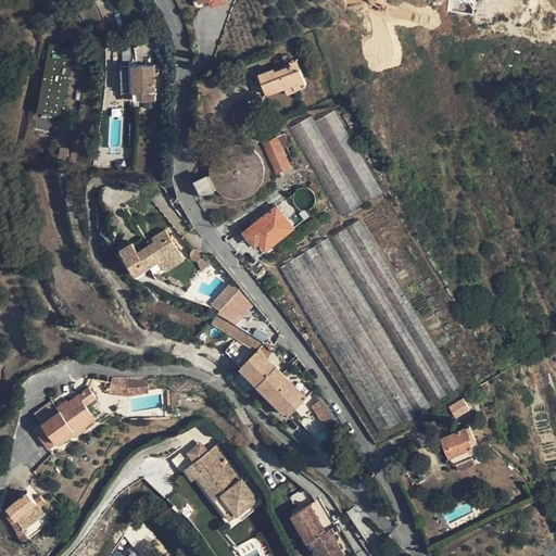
[(449,0),(449,11),(474,13),(475,0),(449,0)]
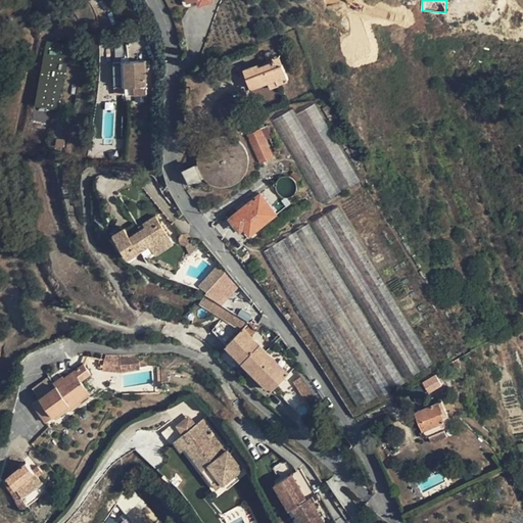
[(60,110),(72,46),(49,43),(39,106),(60,110)]
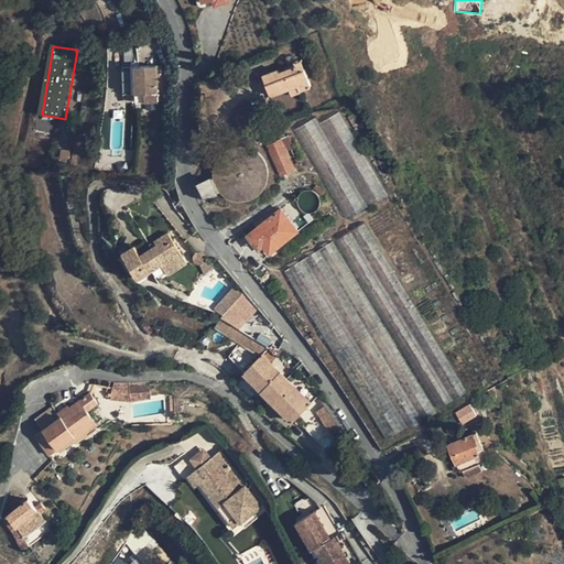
[(158,65),(158,83),(167,82),(166,64),(158,65)]
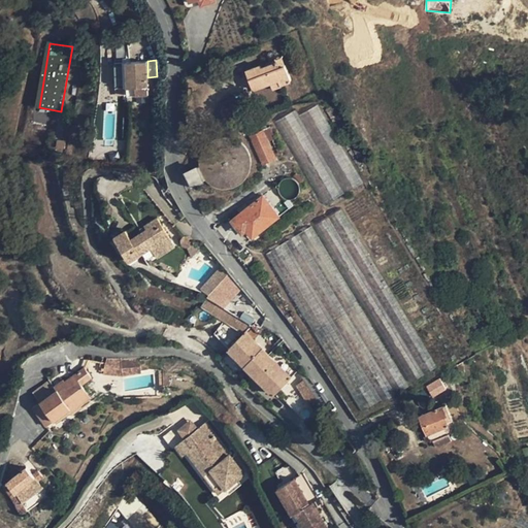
[(147,77),(147,61),(127,62),(114,62),(116,88),(127,87),(136,87),(136,95),(149,94),(149,87),(147,77)]
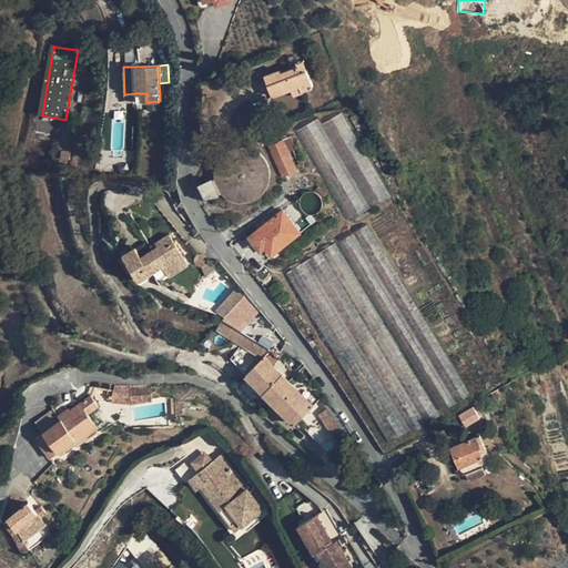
[(303,90),(314,87),(307,69),(302,71),(300,66),(282,72),(281,69),(265,75),(273,95),(292,89),(301,85),(303,90)]
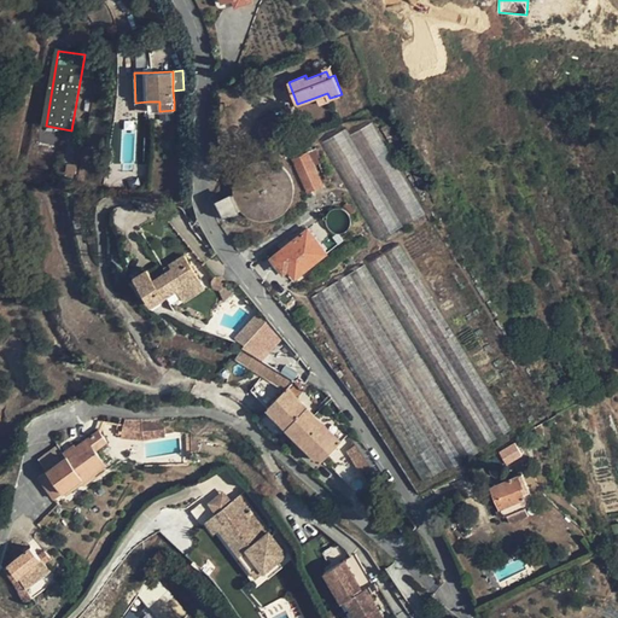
[(174,101),(179,101),(188,100),(188,89),(184,89),(173,91),(174,101)]
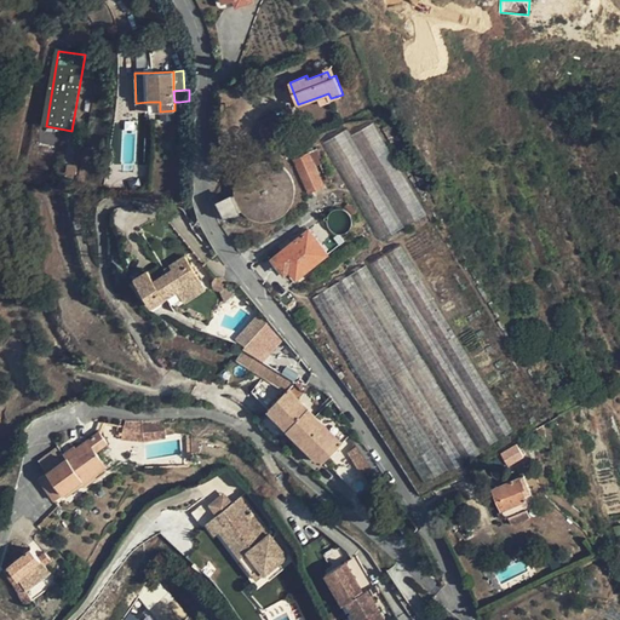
[(328,93),(319,97),(321,103),(331,101),(331,98),(328,93)]
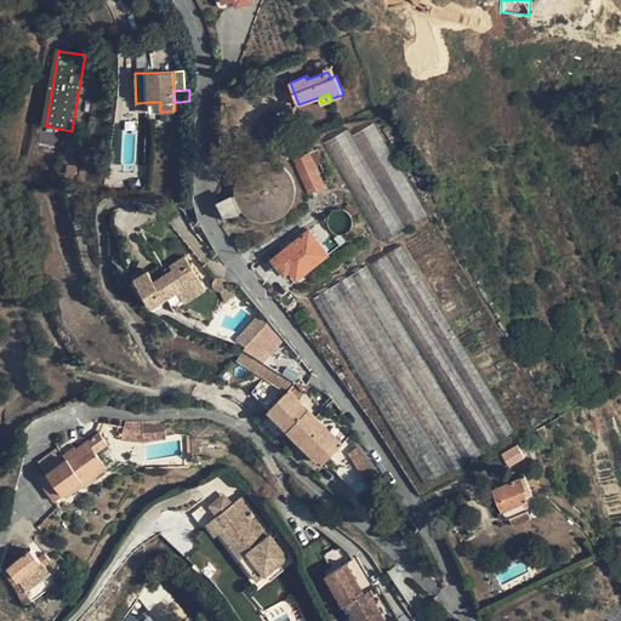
[(151,112),(160,112),(160,102),(149,102),(151,112)]
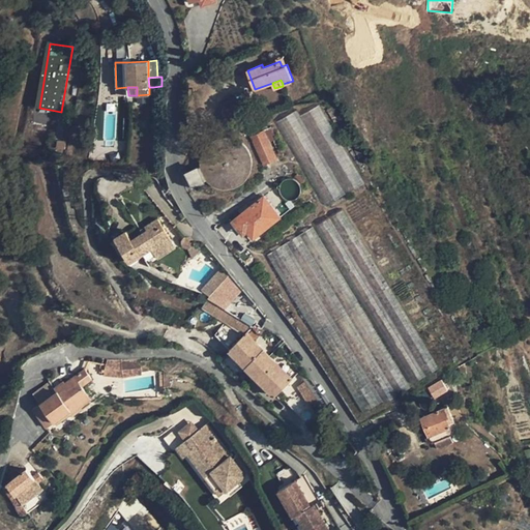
[(347,193),(365,182),(320,104),(301,114),(347,193)]
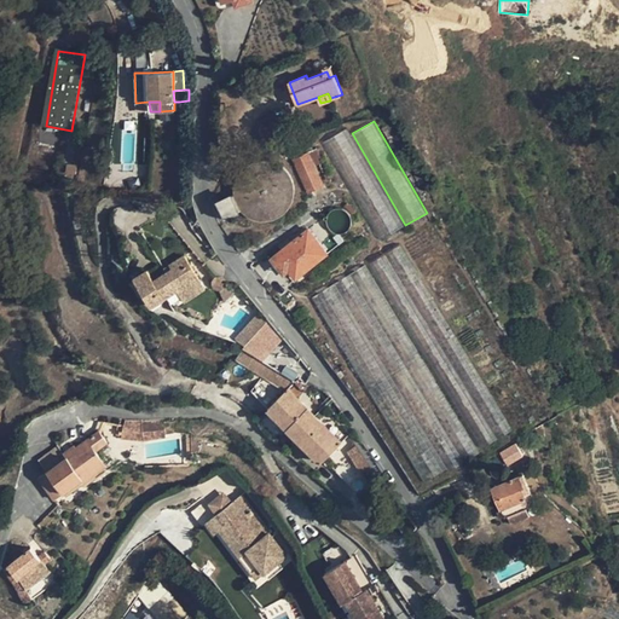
[(381,239),(405,225),(352,133),(348,127),(323,142),(381,239)]
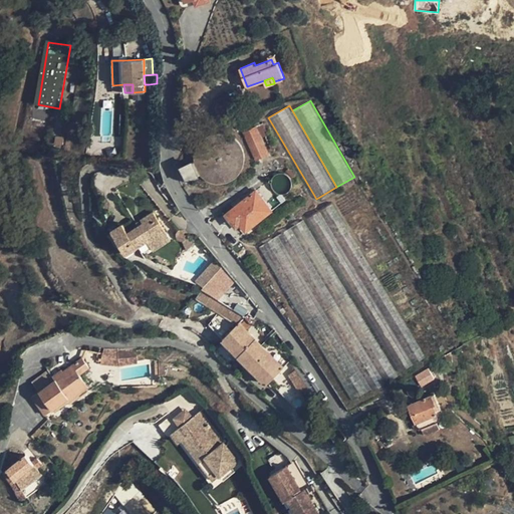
[(243,132),(256,160),(269,154),(262,137),(268,135),(263,122),(243,132)]
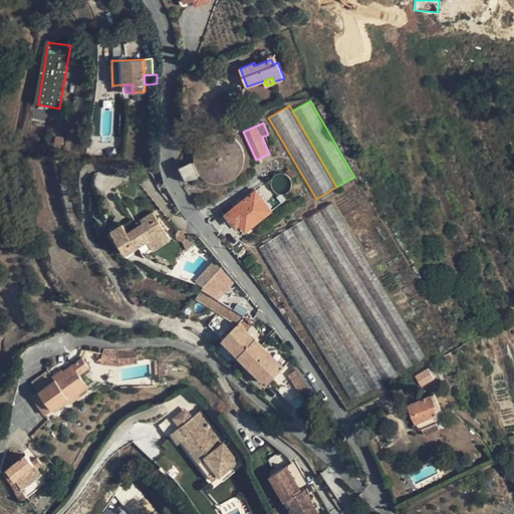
[(195,160),(181,166),(188,181),(201,175),(205,178),(209,181),(215,182),(222,183),(228,182),(232,179),(235,177),(239,173),(242,169),(244,165),(245,159),(244,152),(242,147),(240,143),(237,140),(233,136),(228,134),(223,133),(218,133),(212,134),(207,136),(202,140),(198,145),(196,150),(195,157),(195,160)]
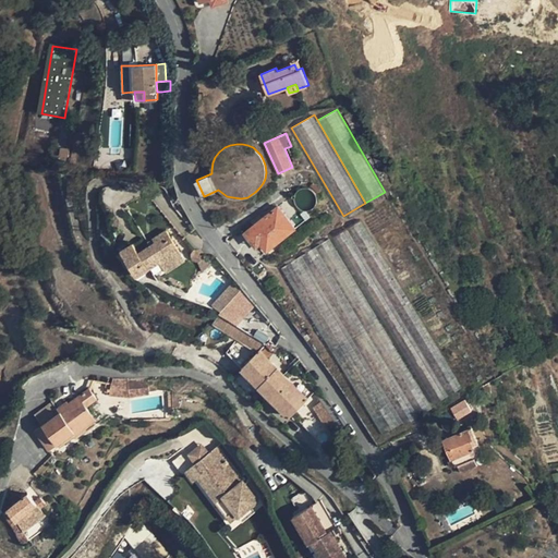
[(69,157),(69,148),(60,147),(59,156),(69,157)]
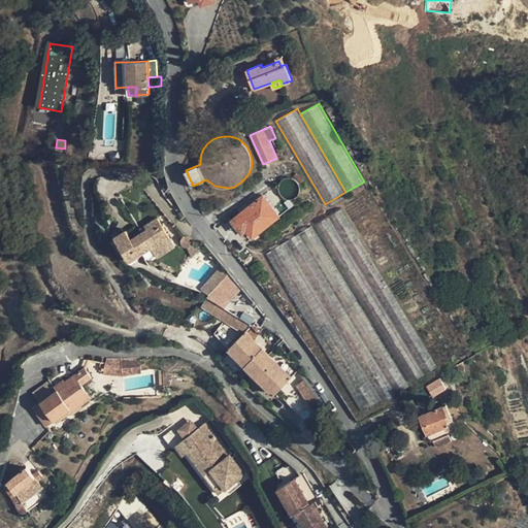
[(64,170),(64,189),(73,189),(74,170),(64,170)]
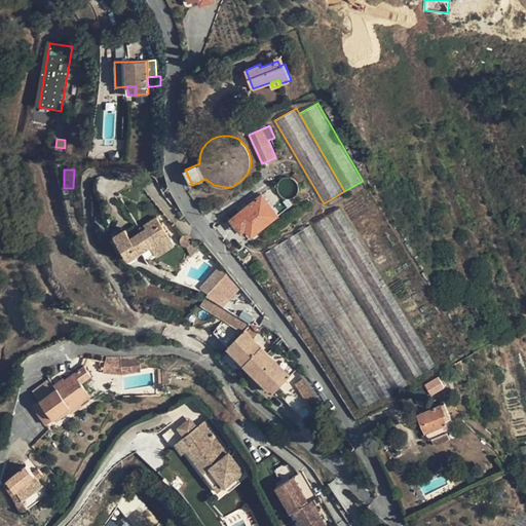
[(278,216),(262,194),(231,220),(241,233),(246,229),(252,236),(278,216)]
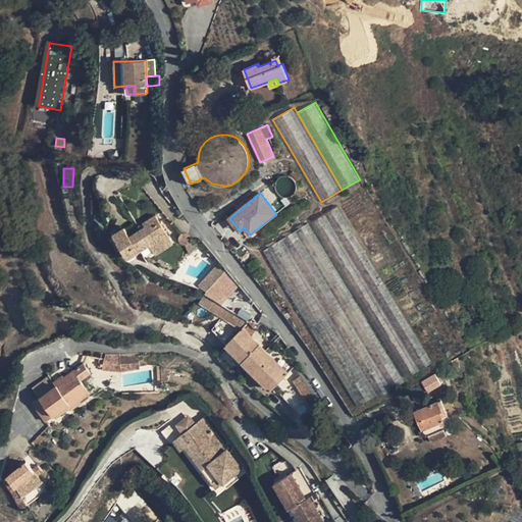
[(432,362),(336,206),(311,221),(407,378),(432,362)]
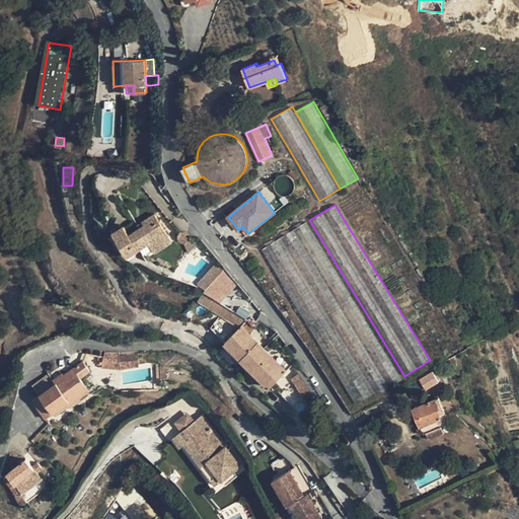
[(151,246),(168,236),(155,215),(142,222),(144,226),(129,235),(124,226),(113,233),(128,256),(149,243),(151,246)]
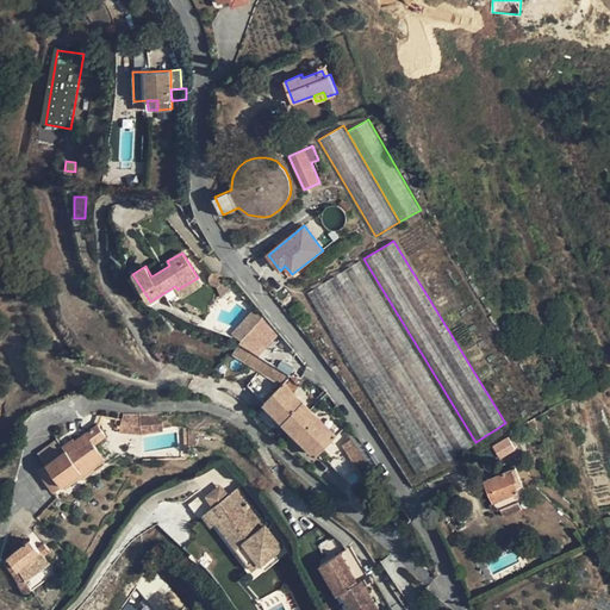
[(218,273),(216,273),(212,273),(210,275),(209,278),(209,281),(210,285),(213,286),(216,287),(218,286),(221,285),(222,281),(223,279),(222,275),(218,273)]
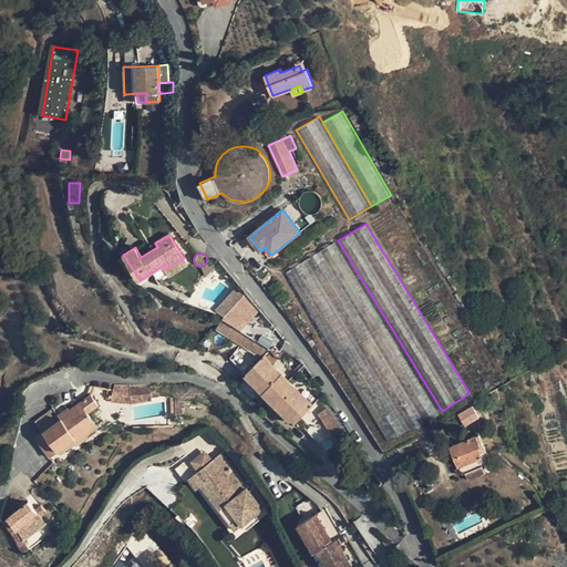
[(184,258),(165,269),(169,277),(188,265),(184,258)]
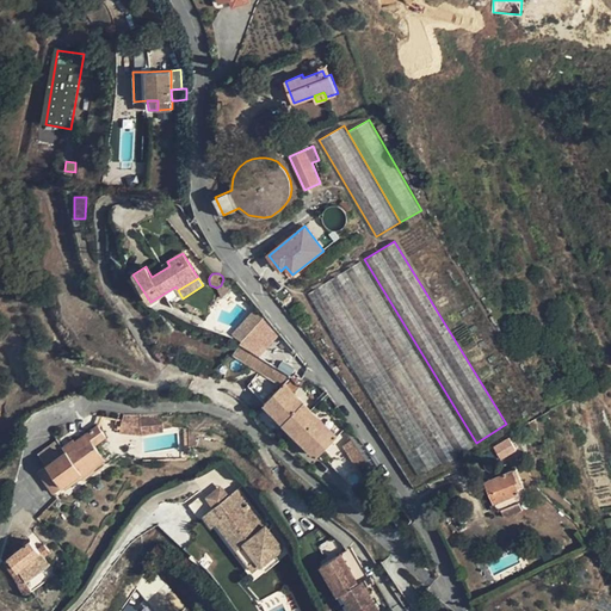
[(218,287),(216,288),(221,301),(233,288),(223,279),(222,282),(221,285),(218,287)]
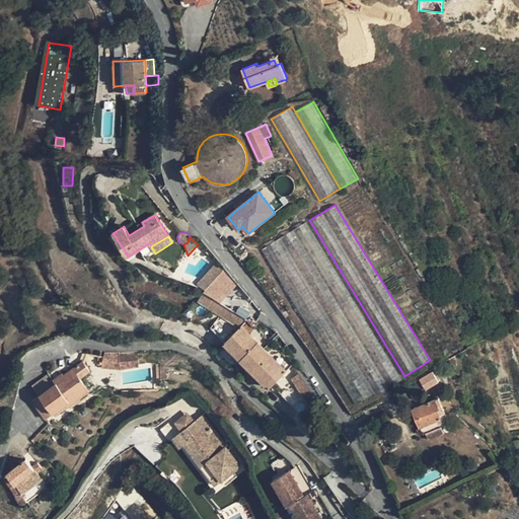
[(198,284),(206,289),(222,272),(224,270),(217,263),(198,284)]
